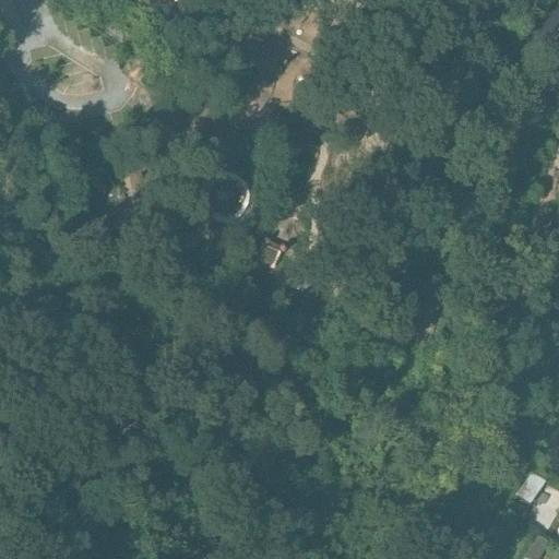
[(275,270),(282,256),(262,247),(256,261),(275,270)]
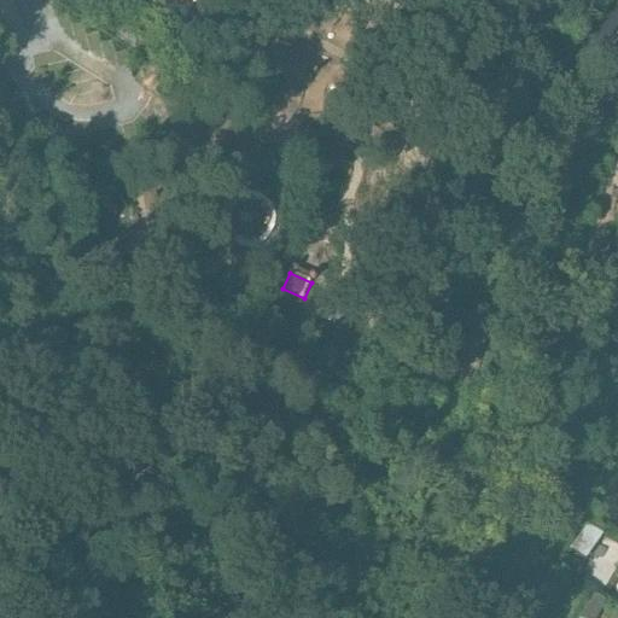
[(595,544),(605,532),(592,523),(582,534),(595,544)]
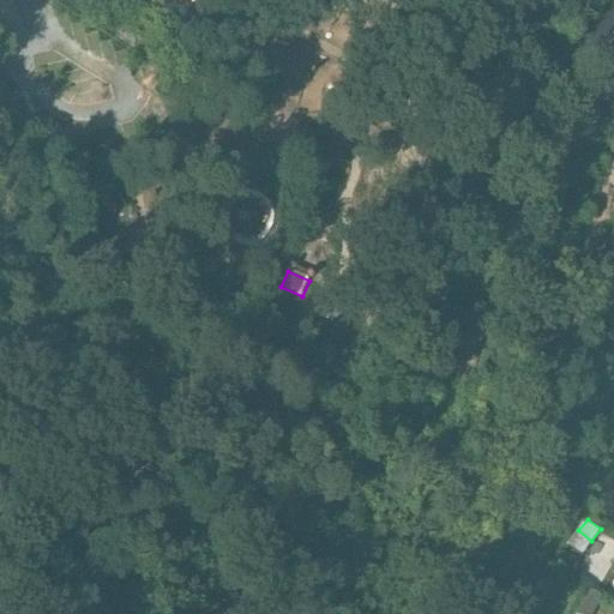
[(594,613),(602,600),(585,591),(575,613),(594,613)]
